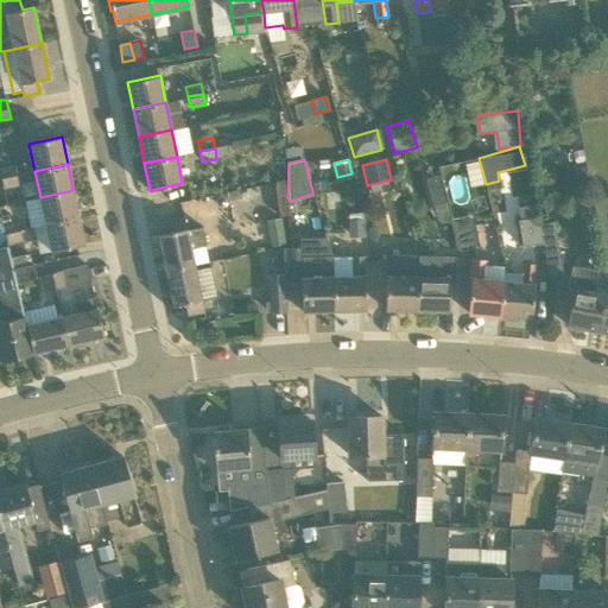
[(0,172),(1,178),(17,175),(16,165),(0,169),(0,172)]
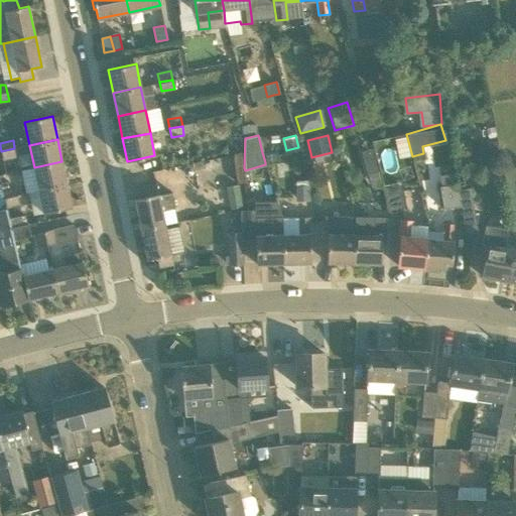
[(481,140),(480,159),(495,160),(495,140),(481,140)]
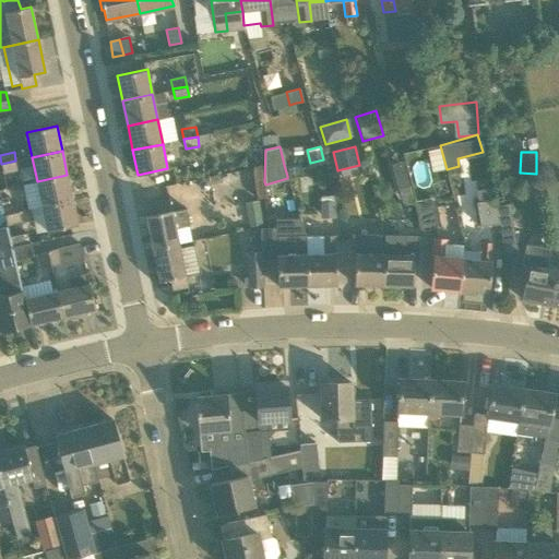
[(15,161),(1,164),(3,173),(18,169),(15,161)]
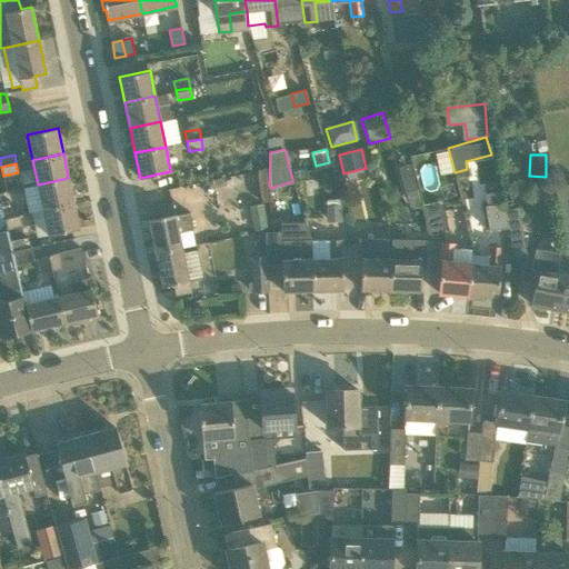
[(43,210),(73,203),(68,178),(38,185),(43,210)]
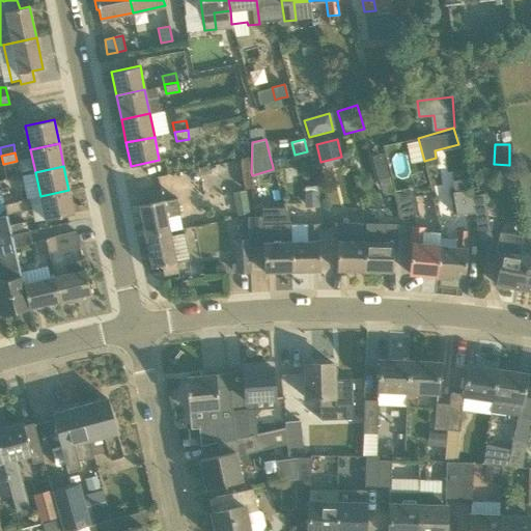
[(395,191),(402,220),(415,217),(409,188),(395,191)]
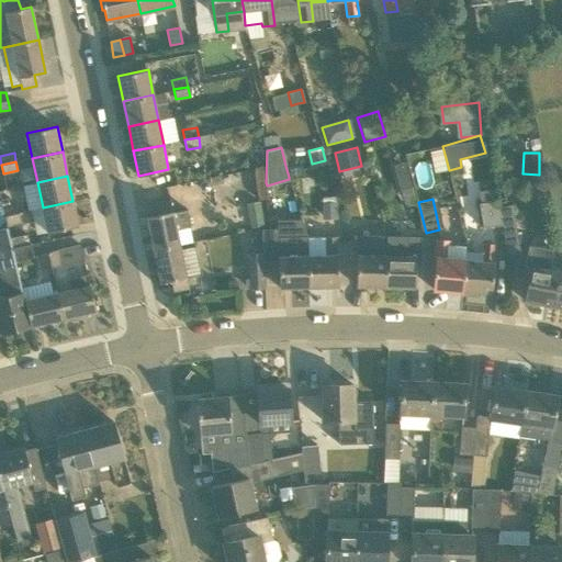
[(72,201),(43,208),(32,210),(37,235),(78,226),(72,201)]
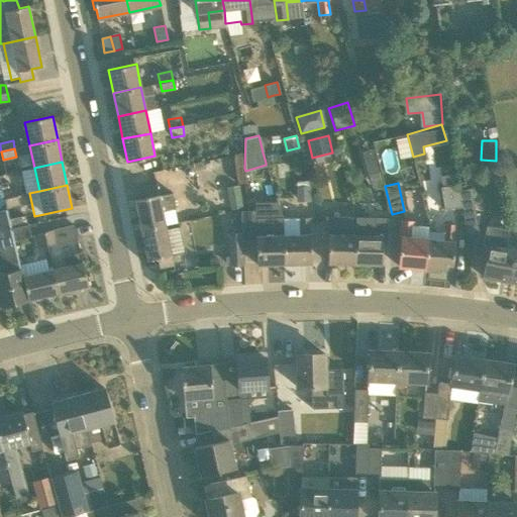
[(171,193),(160,196),(157,185),(143,188),(145,197),(135,199),(141,229),(165,225),(163,211),(175,209),(171,193)]
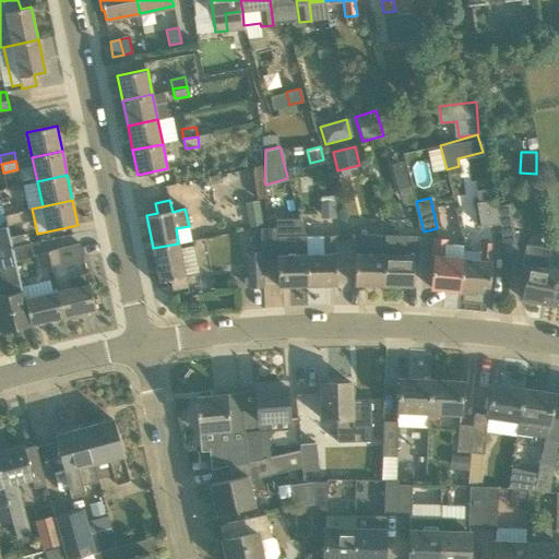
[(496,206),(497,206),(496,200),(477,203),(480,226),(499,224),(496,206)]
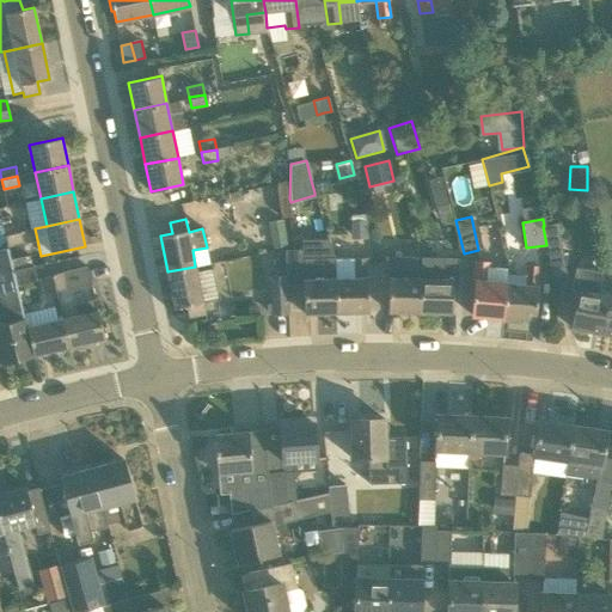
[(366,220),(350,221),(352,239),(368,238),(368,220),(366,220)]
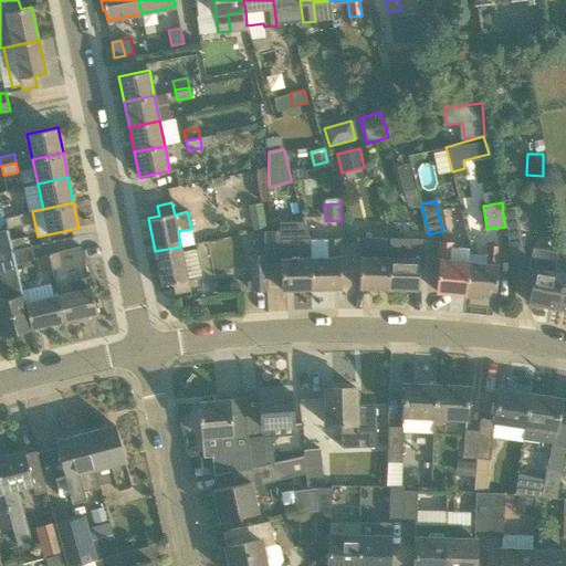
[(220,234),(264,227),(260,205),(217,212),(220,234)]
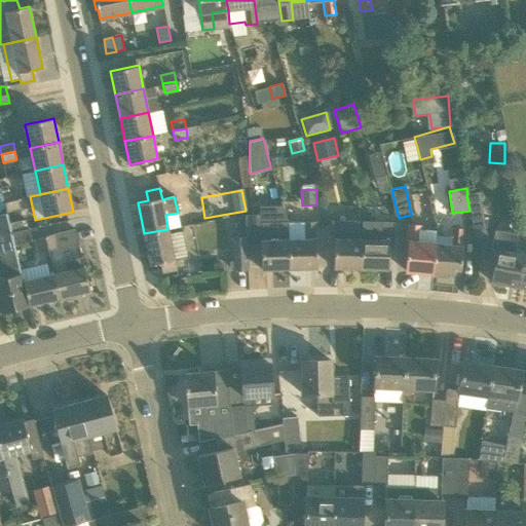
[(4,201),(17,198),(16,191),(3,194),(4,201)]
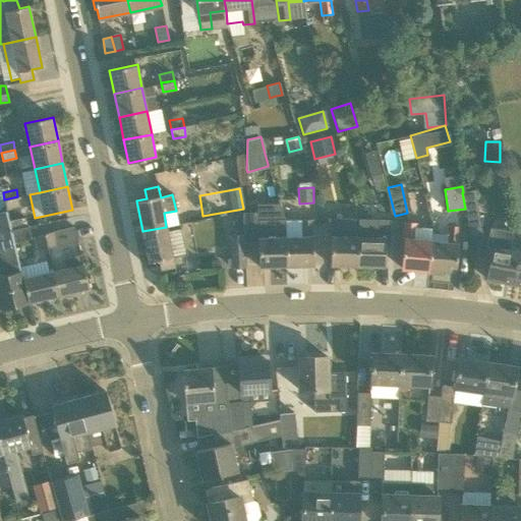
[(481,231),(478,212),(475,190),(463,192),(462,192),(465,209),(466,209),(470,233),(481,231)]
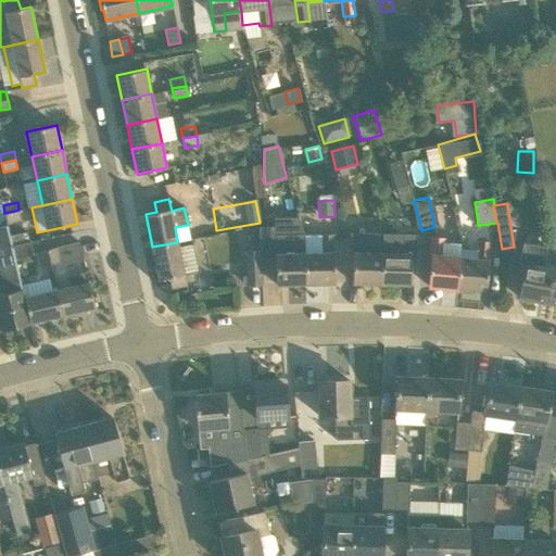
[(19,210),(4,213),(7,222),(21,218),(19,210)]
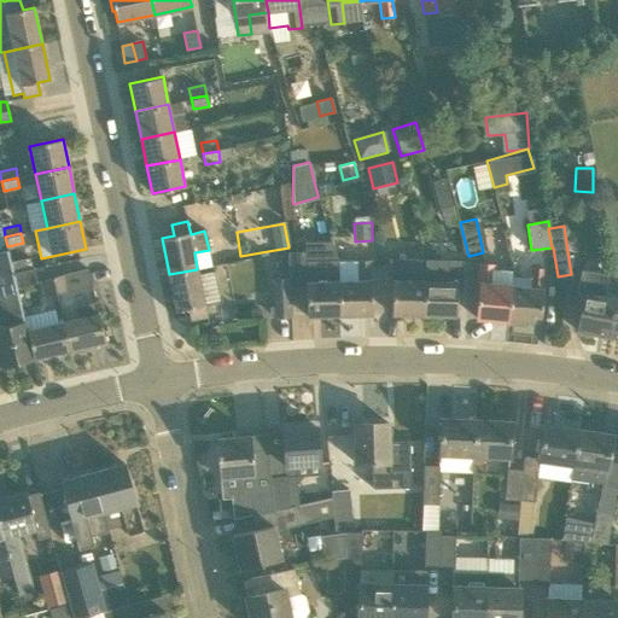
[(0,297),(3,297),(10,325),(0,327),(0,361),(1,366),(34,359),(27,331),(17,287),(13,273),(11,262),(9,251),(0,252),(0,297)]
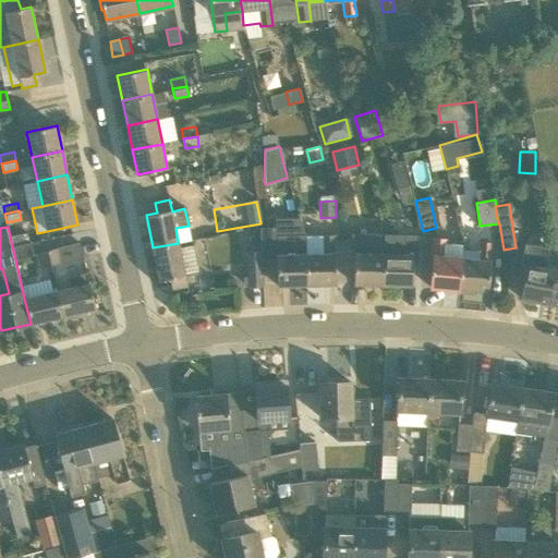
[(12,246),(31,242),(27,232),(10,237),(12,246)]
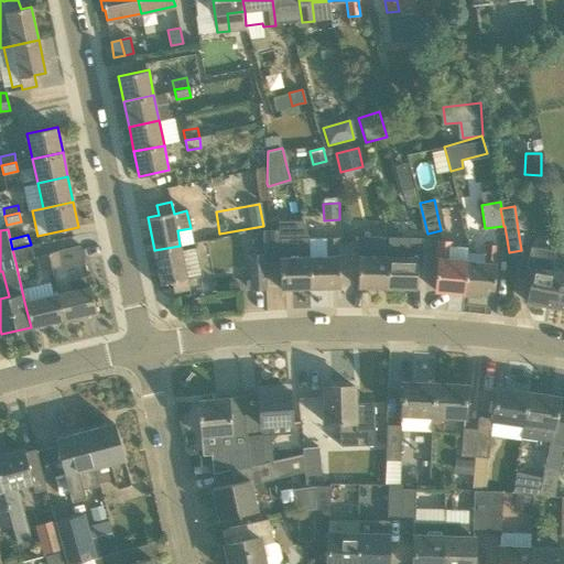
[(327,256),(310,257),(310,288),(339,288),(338,237),(326,238),(327,256)]
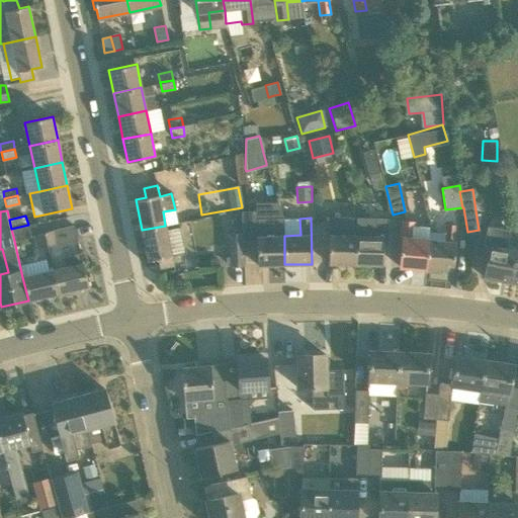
[(355,264),(356,235),(340,235),(341,218),(330,218),(329,263),(355,264)]
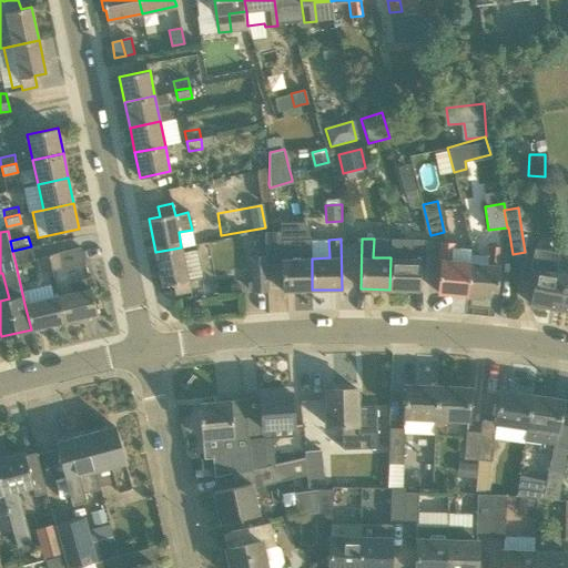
[(281,241),(282,262),(283,291),(312,290),(312,259),(311,240),(281,241)]
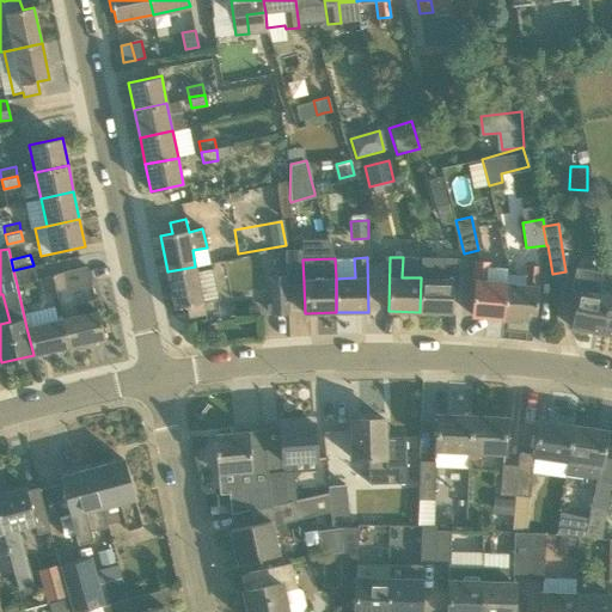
[(452,313),(453,259),(440,258),(440,279),(421,277),(420,312),(452,313)]
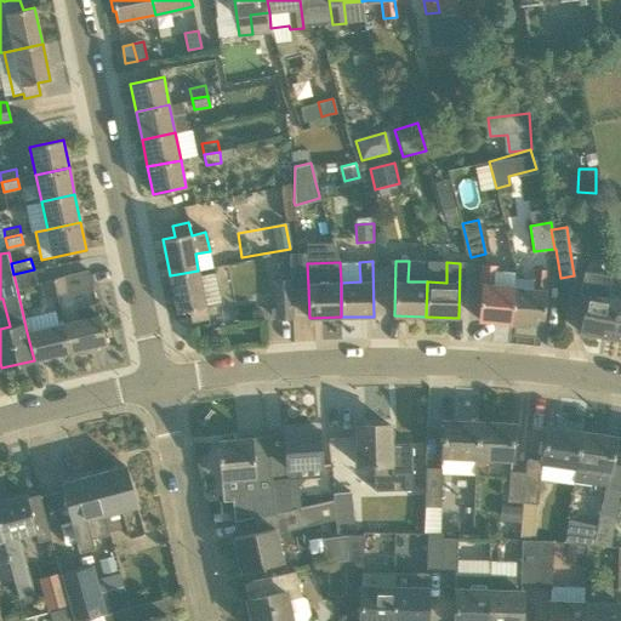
[(482,265),(478,320),(511,323),(513,288),(494,286),(495,266),(482,265)]
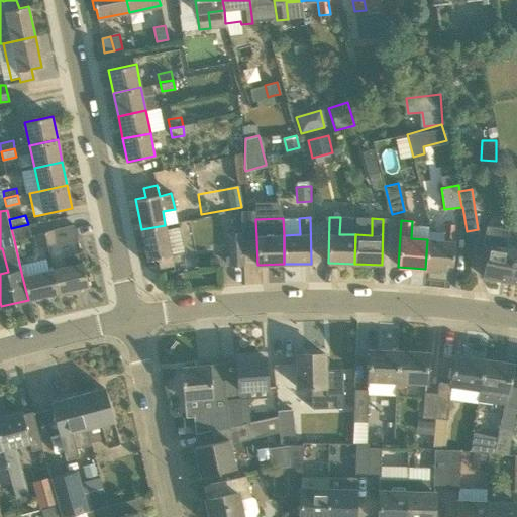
[(14,240),(30,236),(28,224),(11,228),(14,240)]
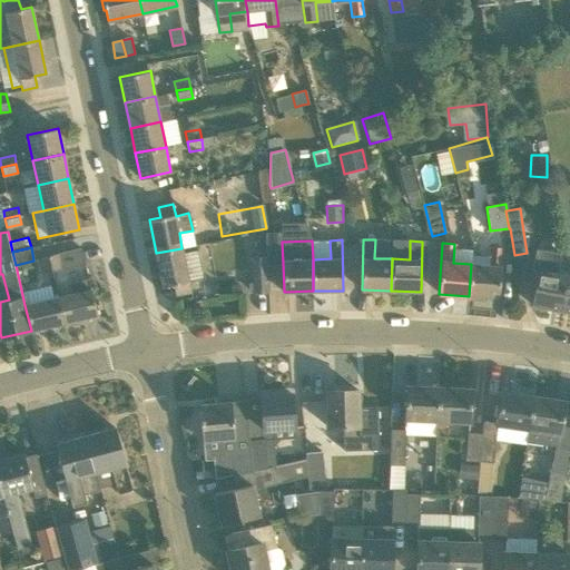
[(471,264),(469,296),(499,298),(503,247),(491,247),(489,265),(471,264)]
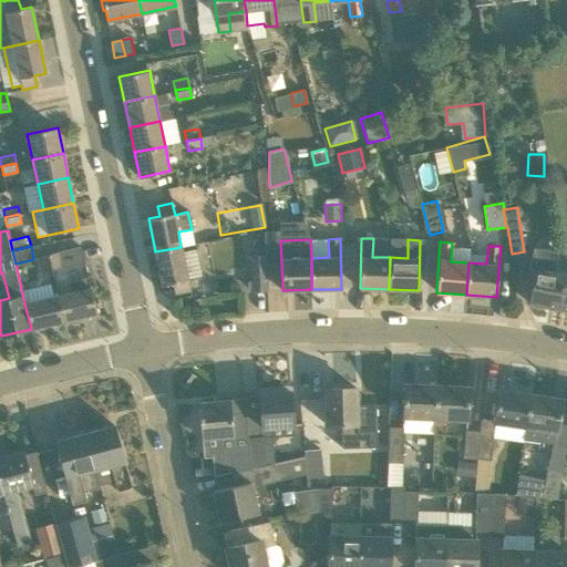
[(49,255),(52,269),(84,261),(81,247),(49,255)]
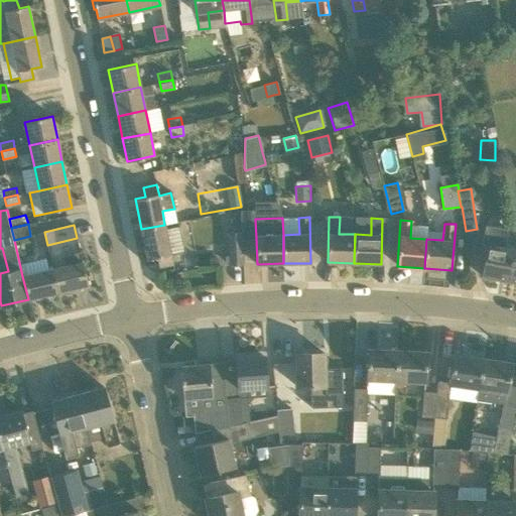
[(173,264),(171,253),(183,251),(179,227),(165,229),(164,225),(141,229),(147,259),(157,257),(159,267),(173,264)]
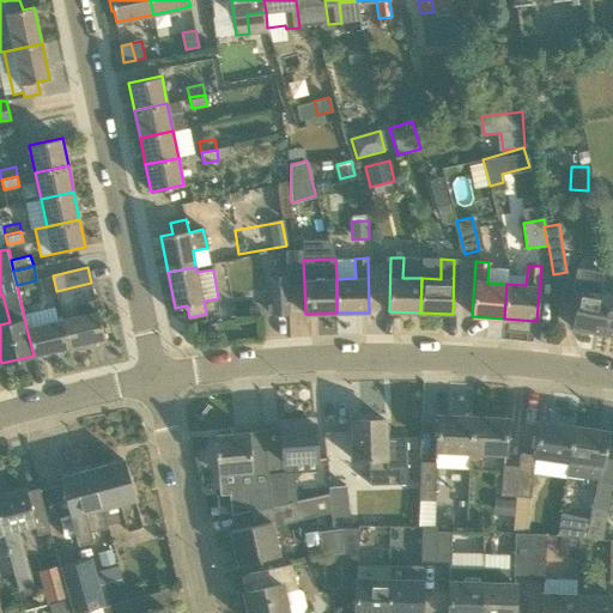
[(290,315),(287,273),(271,274),(273,315),(290,315)]
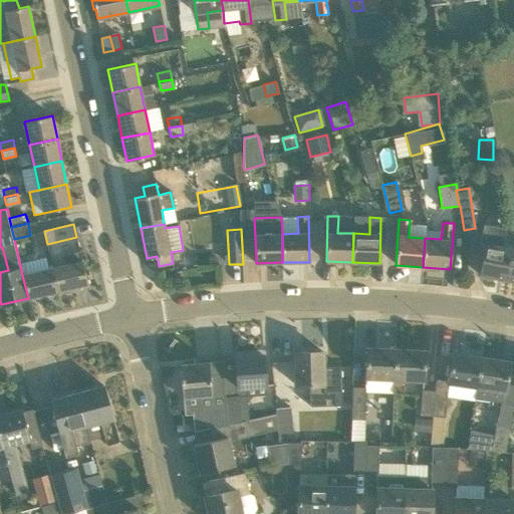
[(44,231),(34,233),(37,247),(47,244),(44,231)]
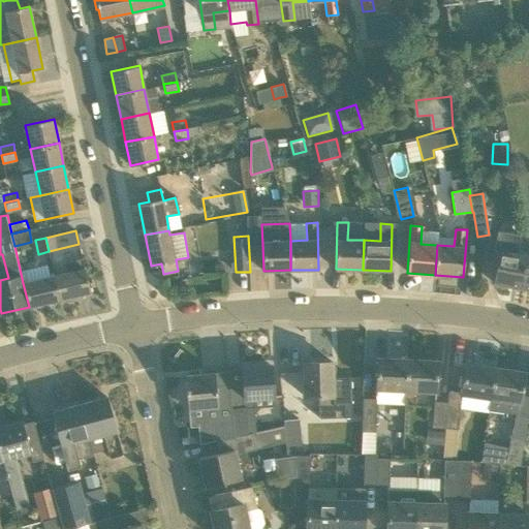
[(521,287),(526,255),(500,250),(494,283),(521,287)]
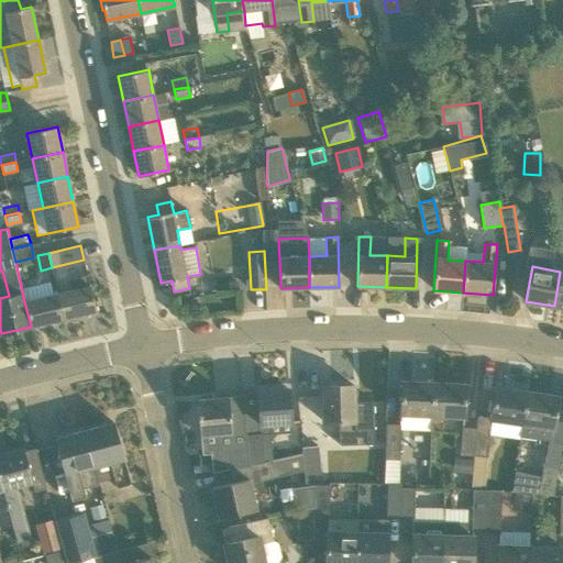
[(73,289),(58,294),(64,319),(97,311),(90,285),(90,286),(87,275),(70,279),(73,289)]
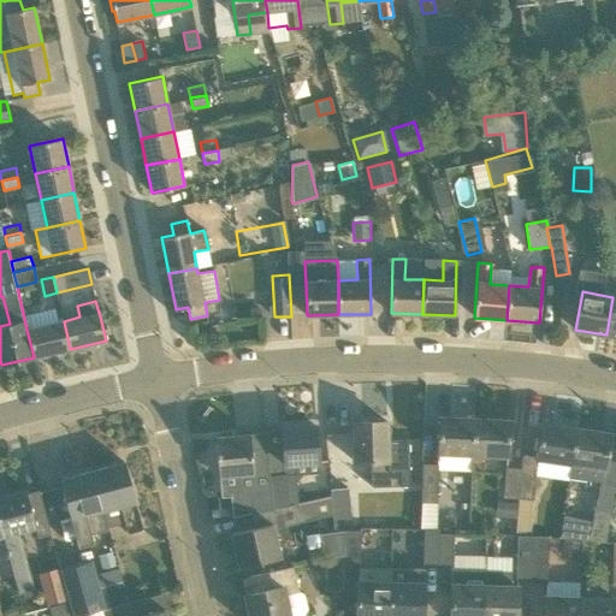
[(34,357),(70,349),(64,321),(27,330),(34,357)]
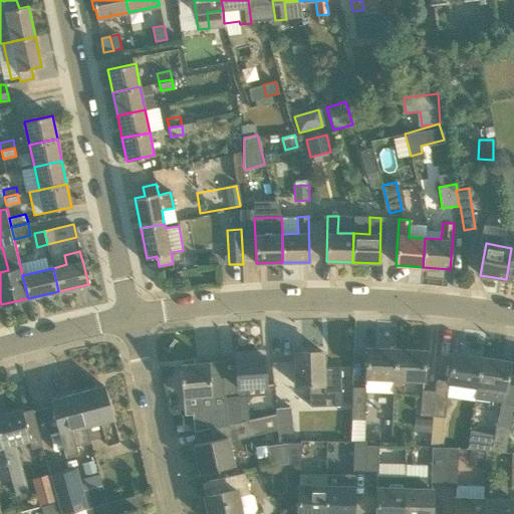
[(366,361),(365,377),(395,378),(396,348),(395,348),(395,349),(366,348),(366,360),(364,360),(364,361),(366,361)]
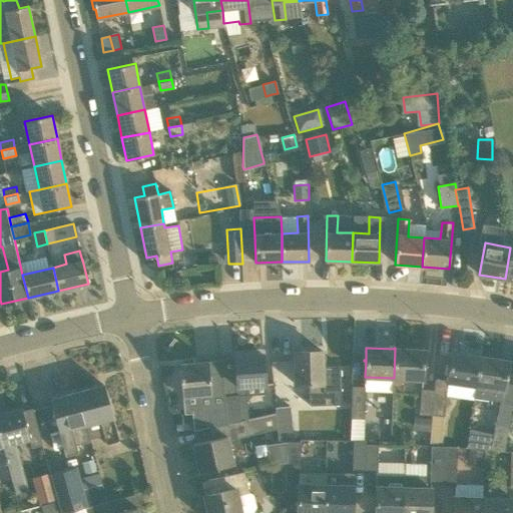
[(395,348),(394,378),(423,380),(424,364),(425,364),(425,363),(424,362),(424,350),(396,349),(396,348),(395,348)]
